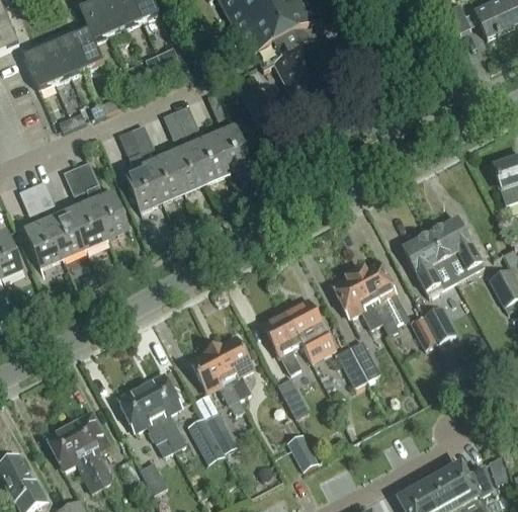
[(98,0),(96,1),(110,34),(127,27),(115,0),(98,0)]
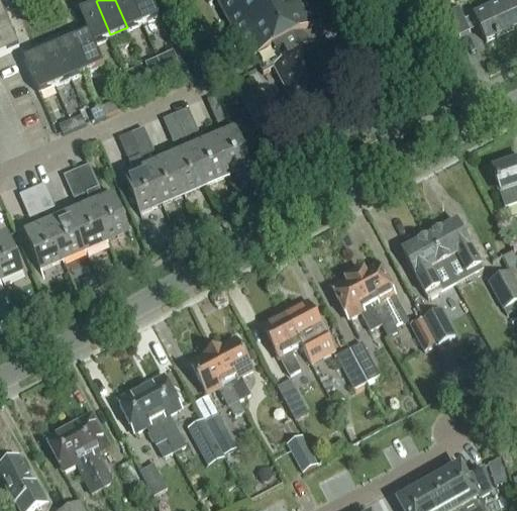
[(115,0),(127,27),(142,20),(134,0),(115,0)]
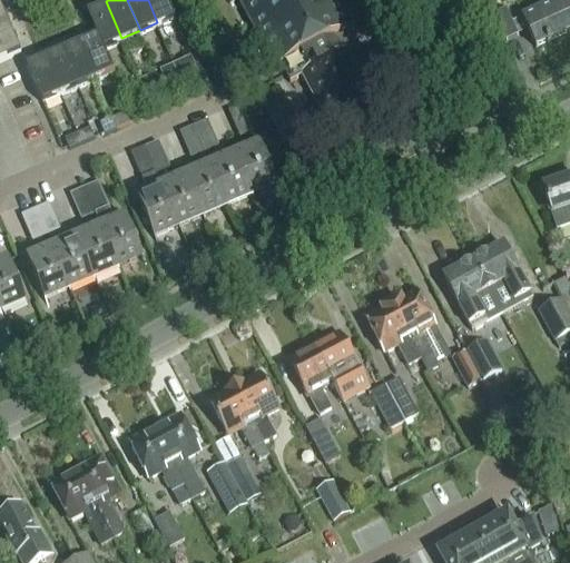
[(148,0),(157,22),(176,15),(169,0),(148,0)]
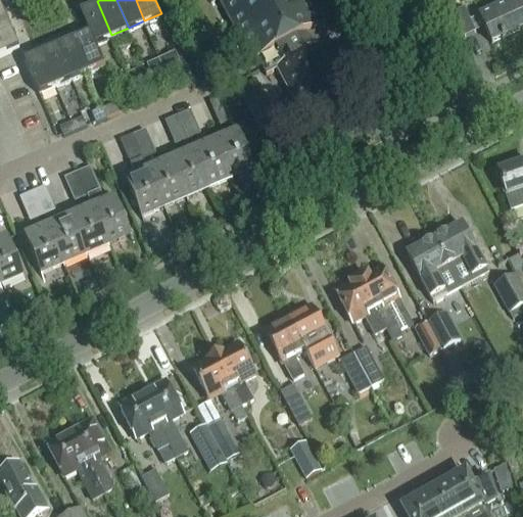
[(220,0),(252,59),(257,57),(266,73),(279,65),(299,103),(335,84),(315,45),(314,45),(305,31),(325,20),(313,0),(220,0)]
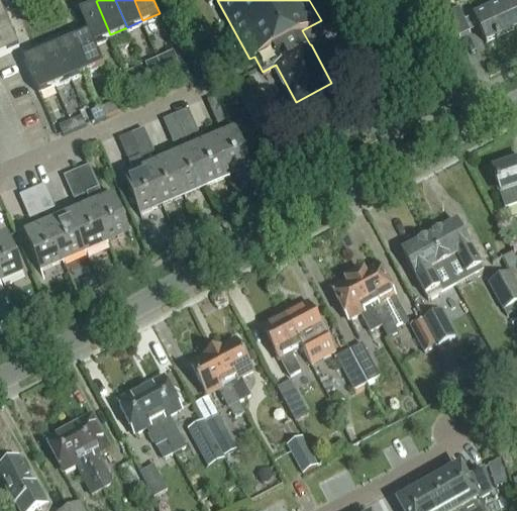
[(467,21),(477,16),(486,37),(496,33),(497,36),(501,34),(500,32),(516,23),(516,0),(498,0),(464,15),(467,21)]
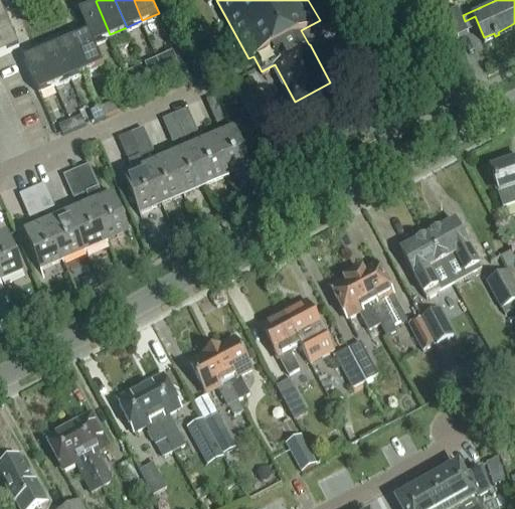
[(96,1),(79,8),(89,28),(95,40),(110,34),(96,1)]
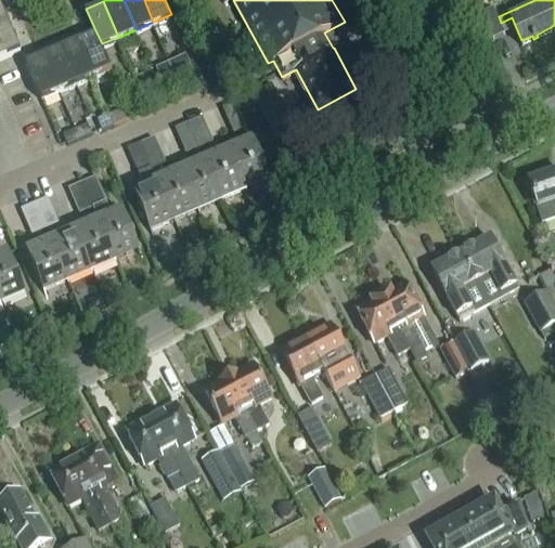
[(505,29),(501,23),(499,16),(493,3),(481,9),(493,35),(505,29)]
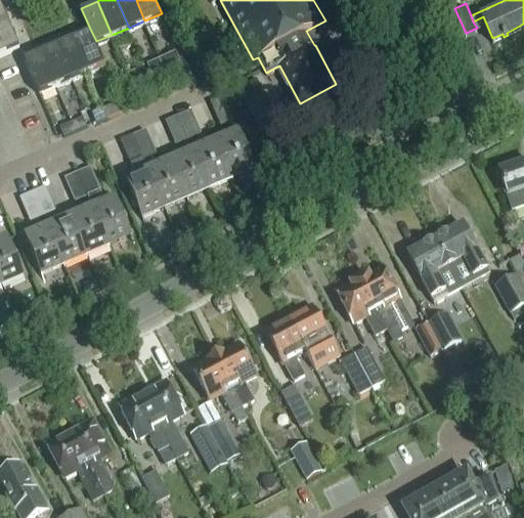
[(6,12),(0,14),(0,33),(13,28),(6,12)]
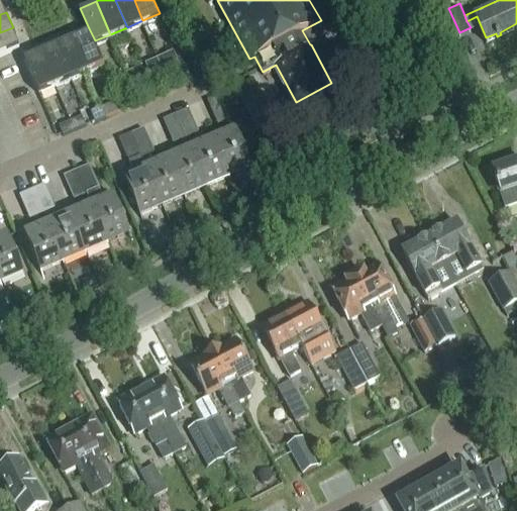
[(0,32),(0,52),(20,43),(13,27),(0,32)]
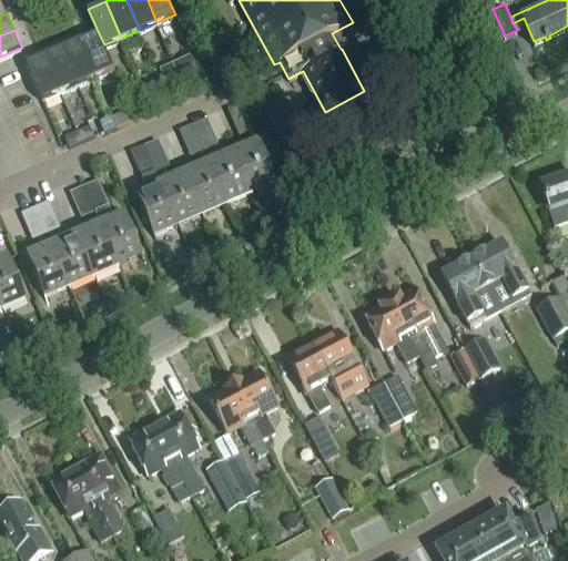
[(98,31),(80,39),(95,77),(114,68),(104,44),(98,31)]
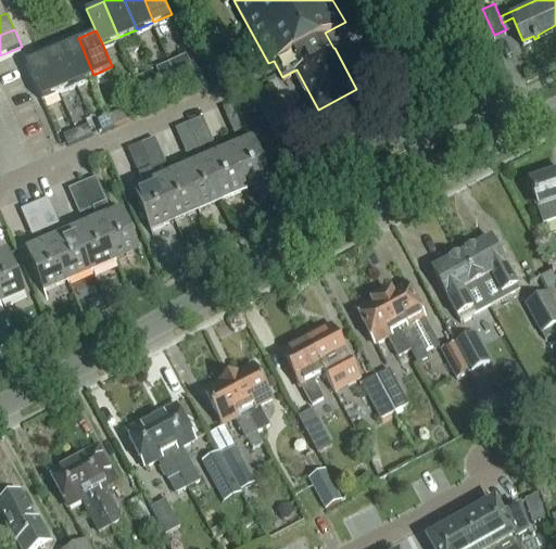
[(77,81),(93,75),(78,38),(62,46),(77,81)]
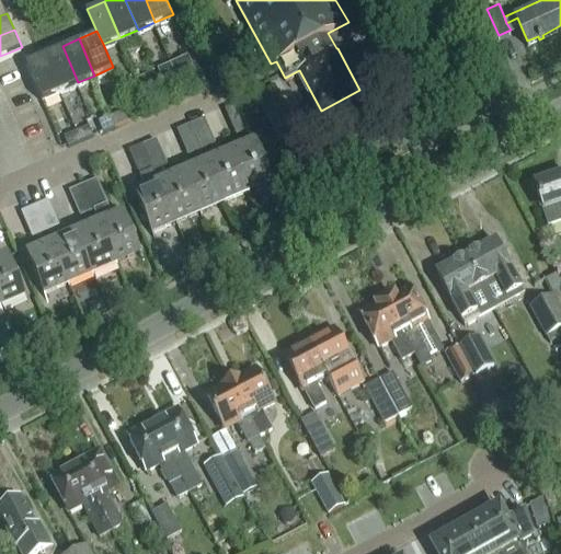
[(63,46),(45,53),(60,90),(78,82),(63,46)]
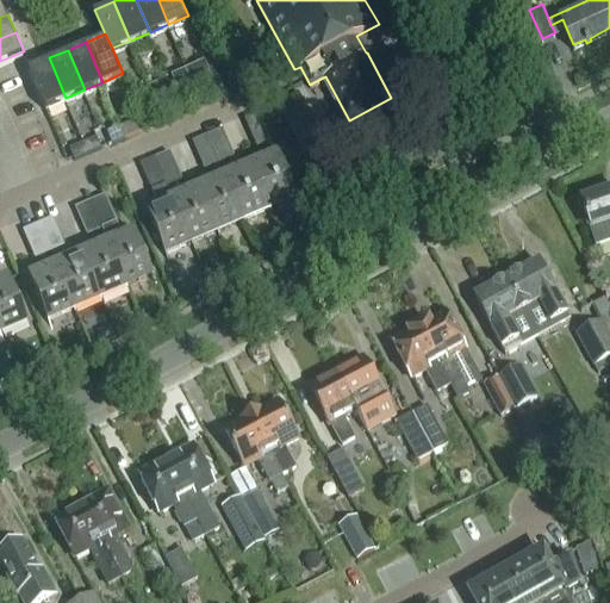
[(30,66),(47,106),(66,98),(49,57),(30,66)]
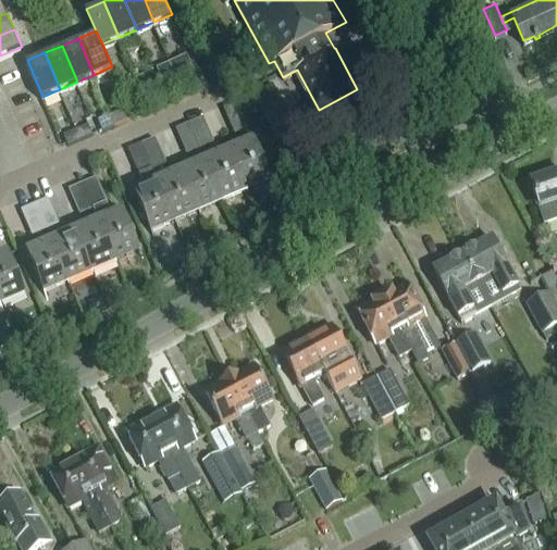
[(182,54),(170,60),(174,70),(186,64),(192,62),(187,52),(182,54)]
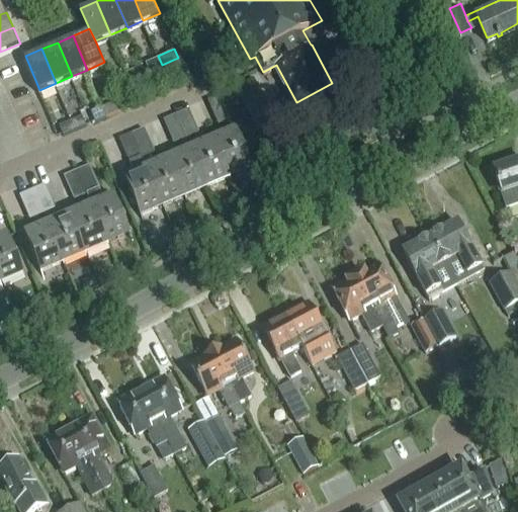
[(162,65),(158,56),(147,60),(151,69),(162,65)]
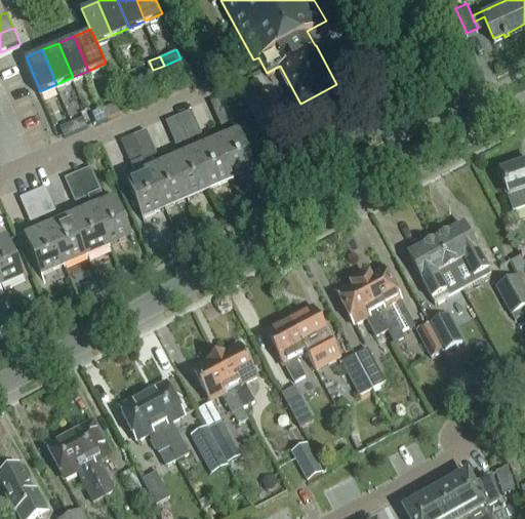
[(139,65),(127,71),(131,79),(144,74),(139,65)]
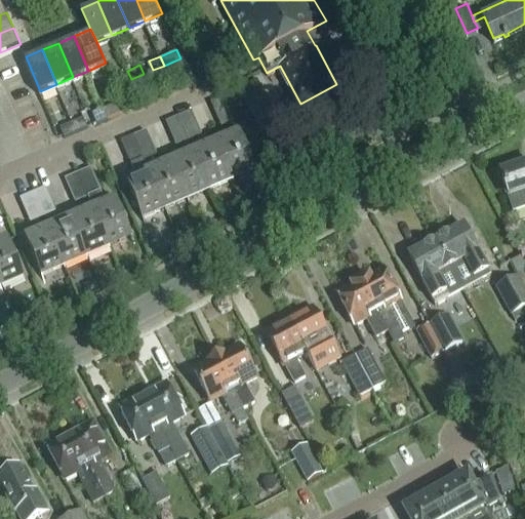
[(120,84),(131,79),(127,71),(117,75),(120,84)]
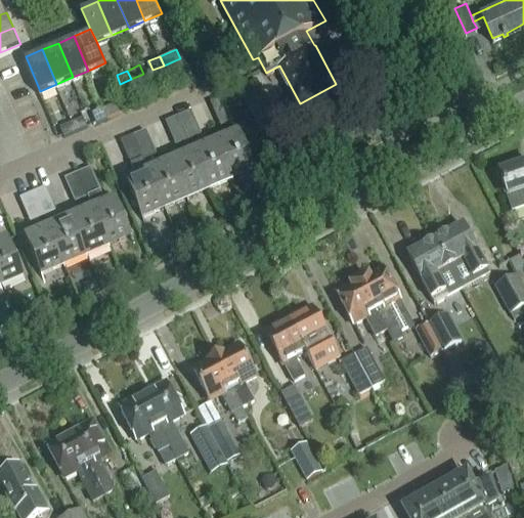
[(261,130),(279,120),(256,77),(238,86),(261,130)]
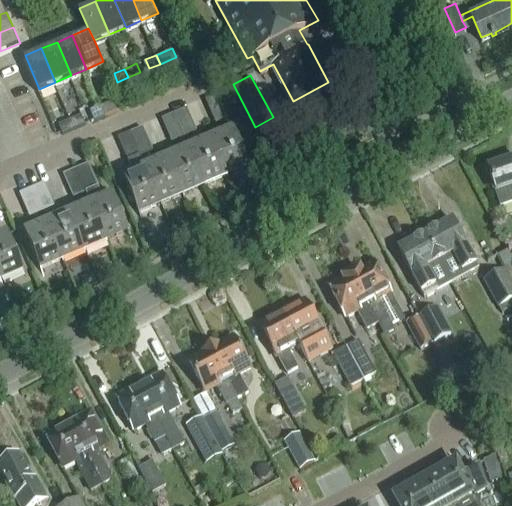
[(229,116),(219,93),(205,99),(215,122),(229,116)]
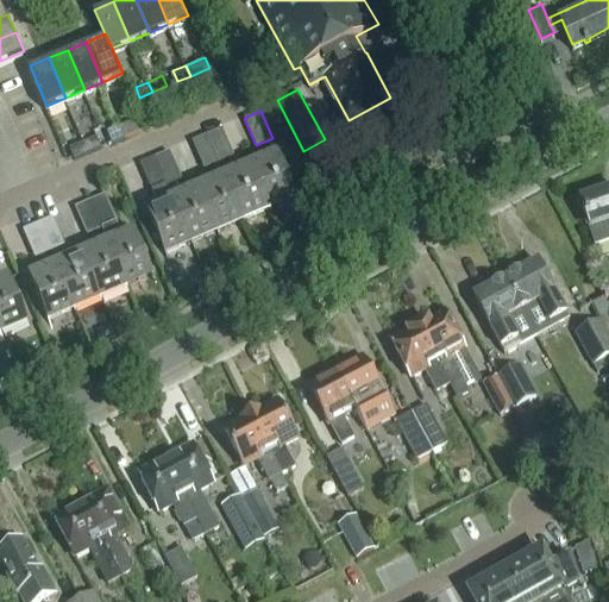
[(133,115),(120,121),(125,132),(139,126),(133,115)]
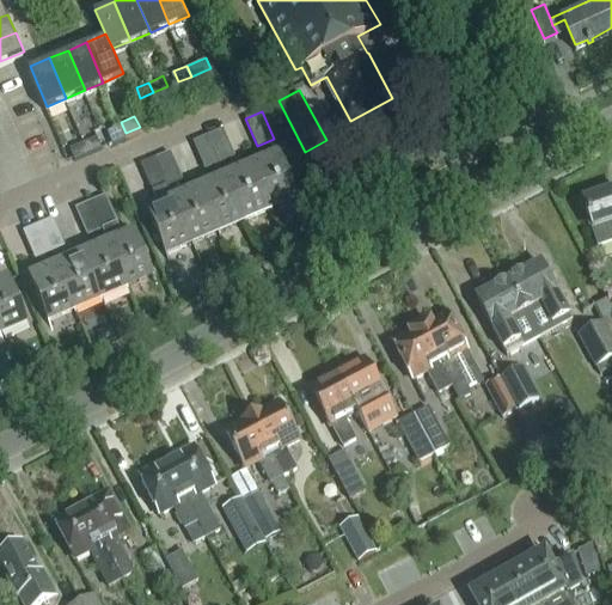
[(126,133),(121,122),(108,128),(112,139),(126,133)]
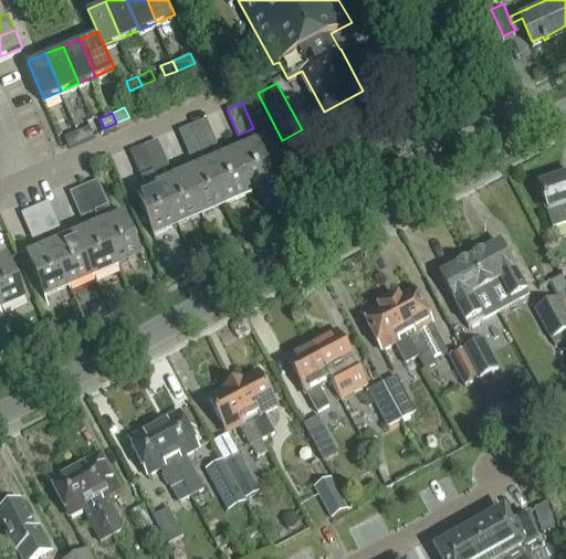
[(194,127),(205,153),(218,147),(207,122),(194,127)]
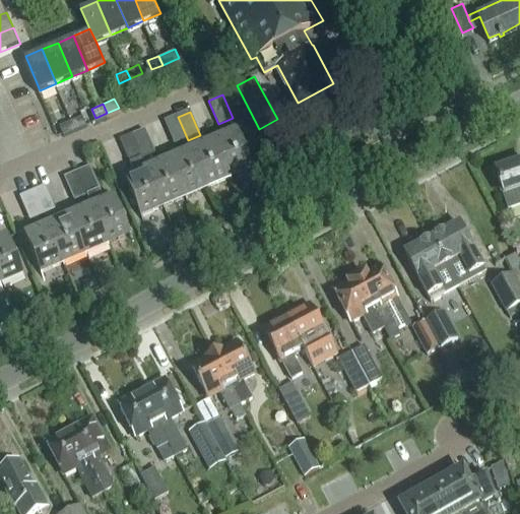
[(75,127),(86,122),(82,113),(71,117),(75,127)]
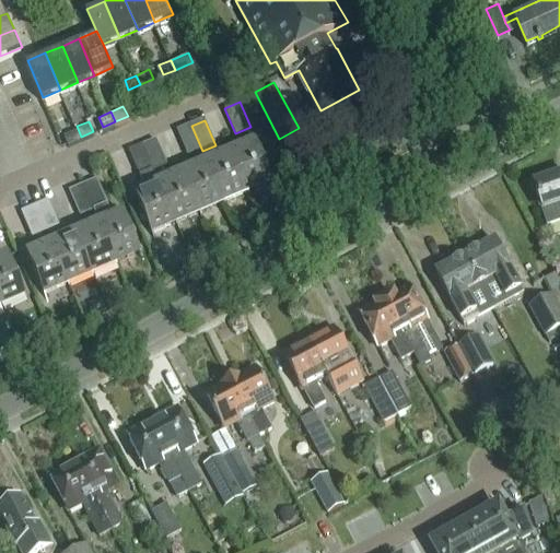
[(69,142),(81,137),(77,126),(63,131),(69,142)]
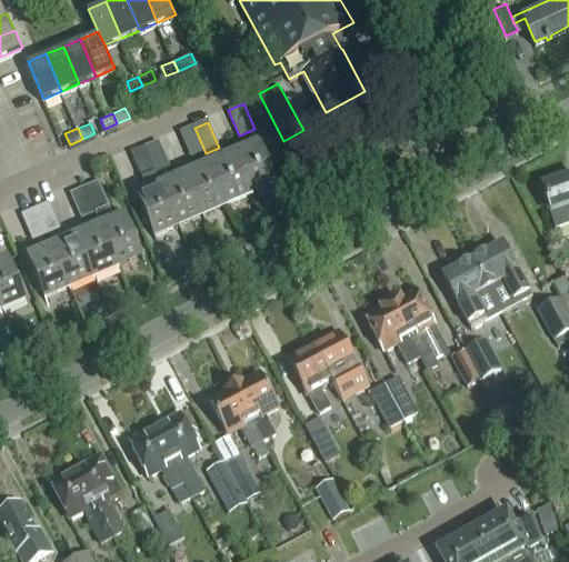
[(191,159),(206,153),(195,128),(181,133),(191,159)]
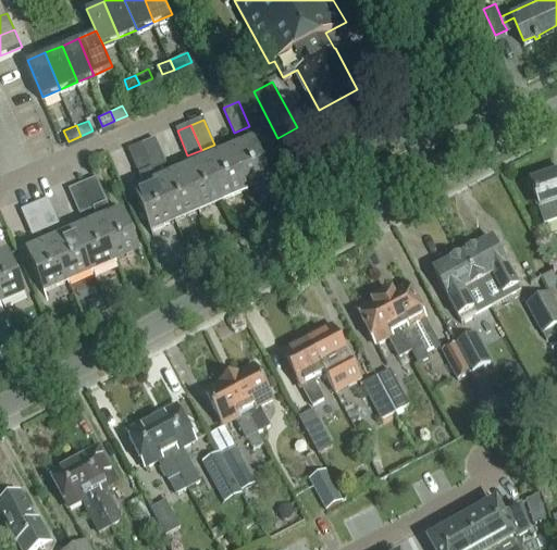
[(141,142),(152,166),(165,161),(155,137),(141,142)]
